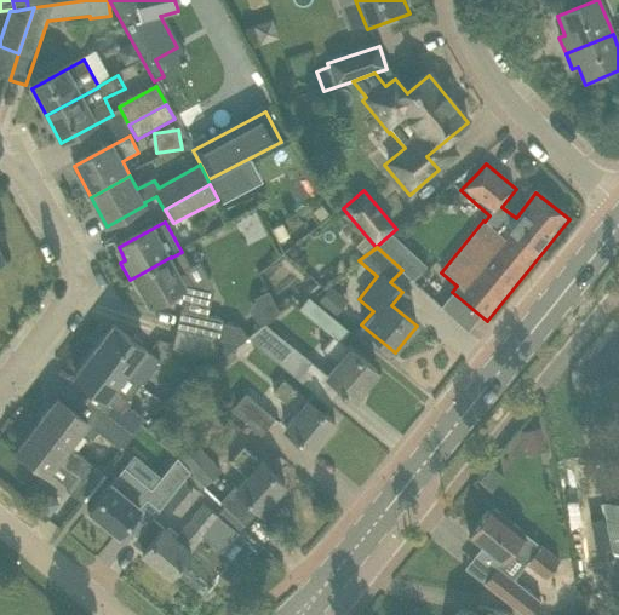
[(195,291),(185,274),(191,270),(182,252),(171,258),(171,257),(135,277),(130,280),(139,298),(144,295),(150,306),(167,298),(171,304),(184,306),(185,302),(205,305),(208,293),(195,291)]
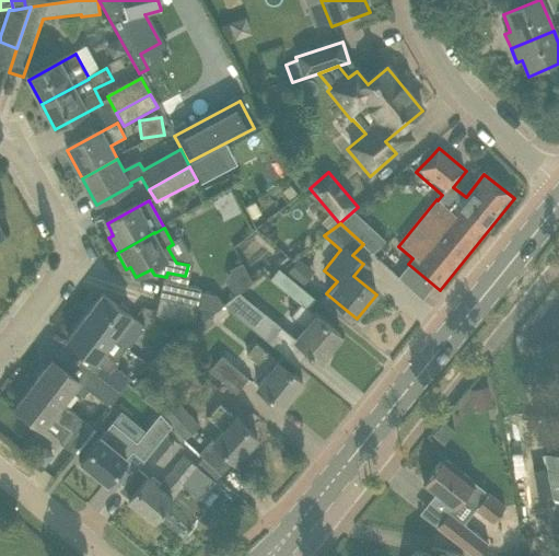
[(293,339),(297,342),(310,352),(307,355),(312,358),(313,356),(321,362),(341,337),(307,310),(316,300),(278,268),(269,279),(300,304),(290,316),(304,327),(293,339)]
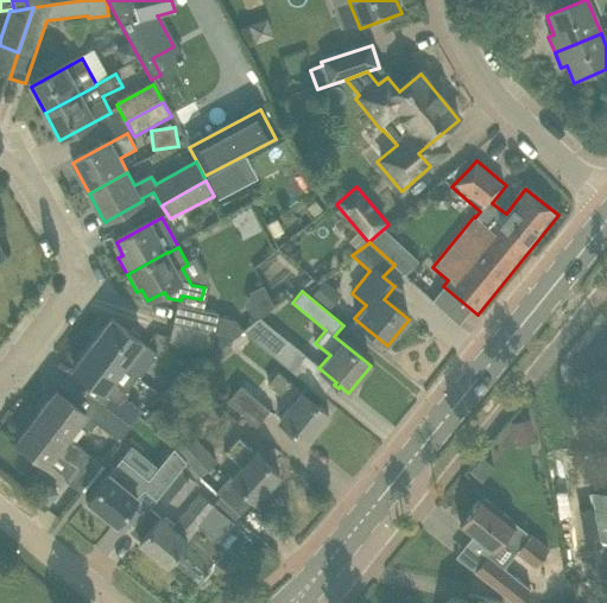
[(177,305),(174,323),(225,335),(227,319),(217,317),(219,313),(177,305)]
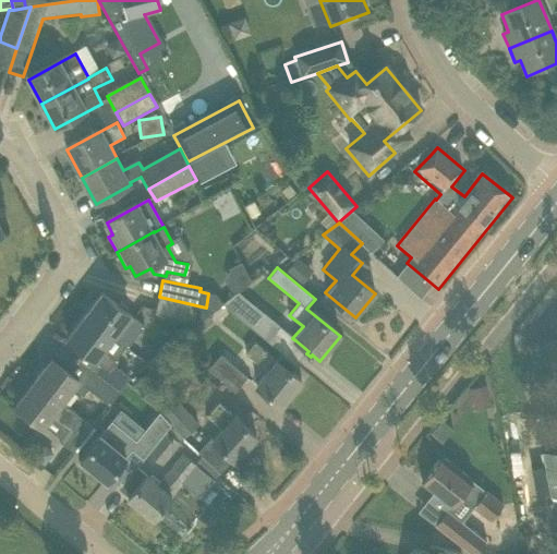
[(222,304),(267,341),(280,326),(239,292),(222,304)]
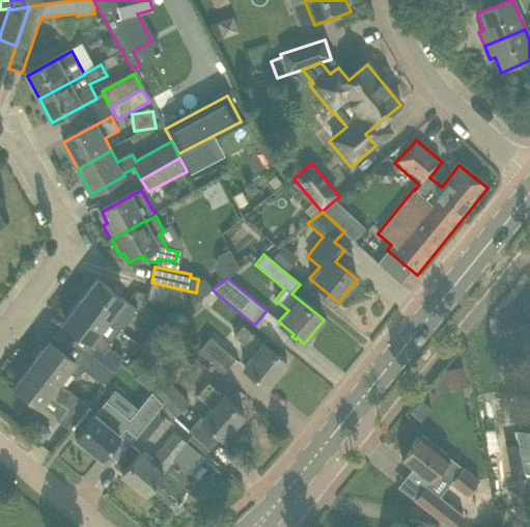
[(98,281),(81,302),(108,323),(109,323),(121,331),(136,311),(98,281)]
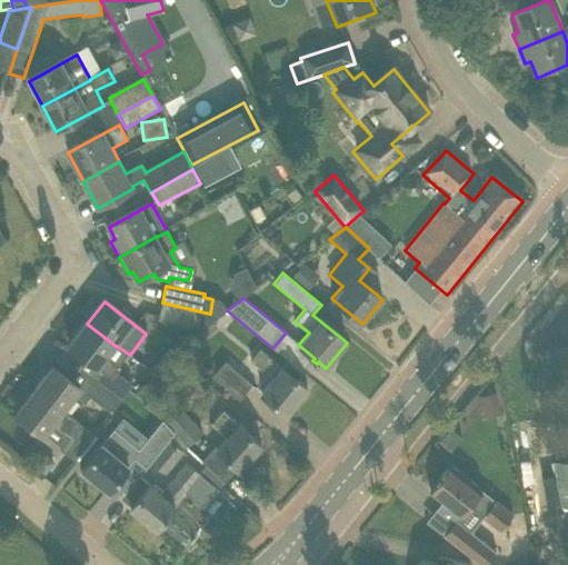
[(210,314),(162,303),(158,320),(197,329),(202,330),(220,316),(210,314)]
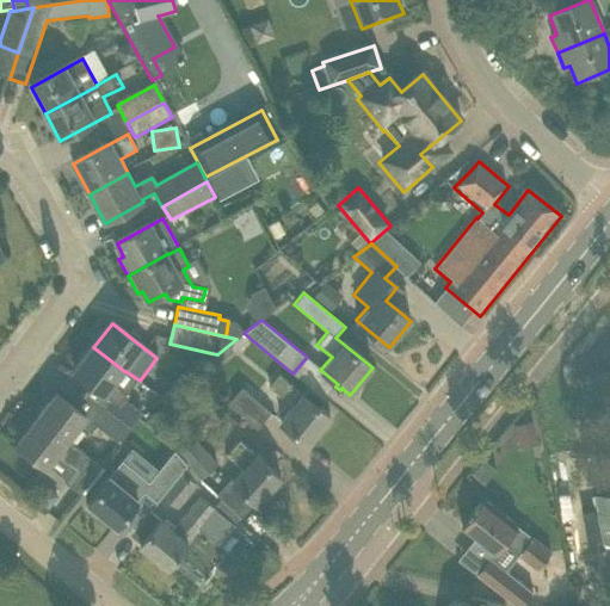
[(111,400),(103,409),(130,430),(143,413),(125,400),(130,394),(116,383),(124,371),(93,347),(74,372),(111,400)]
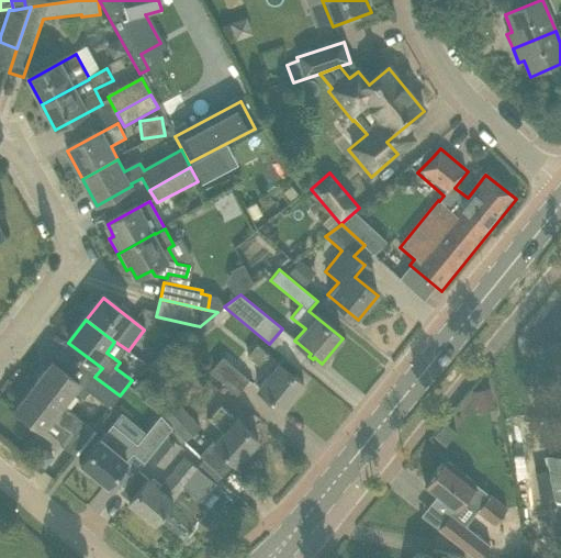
[(283,356),(278,363),(257,345),(247,357),(268,374),(256,388),(283,411),(304,386),(294,377),(300,370),(283,356)]
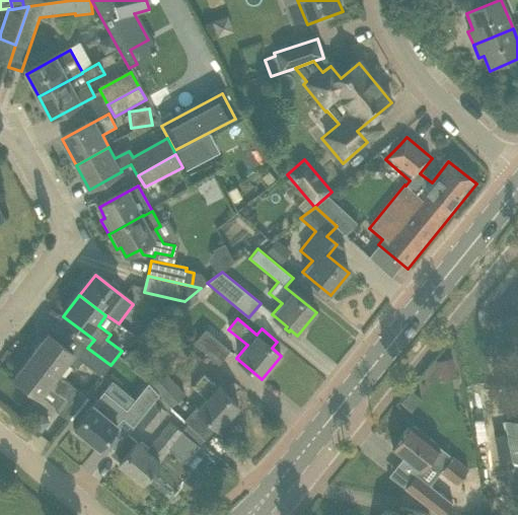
[(194,345),(218,365),(230,351),(205,330),(194,345)]
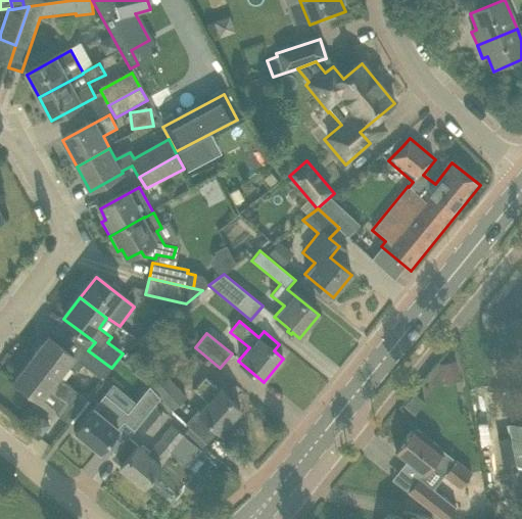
[(49,338),(33,360),(58,379),(59,379),(67,367),(76,373),(83,365),(102,379),(111,368),(88,350),(88,351),(73,340),(64,350),(49,338)]
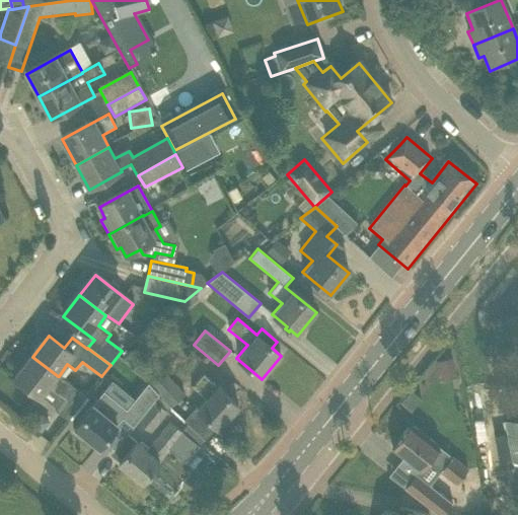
[(148,381),(147,383),(161,397),(170,408),(186,394),(162,369),(146,351),(143,348),(135,355),(129,348),(123,354),(132,364),(148,381)]
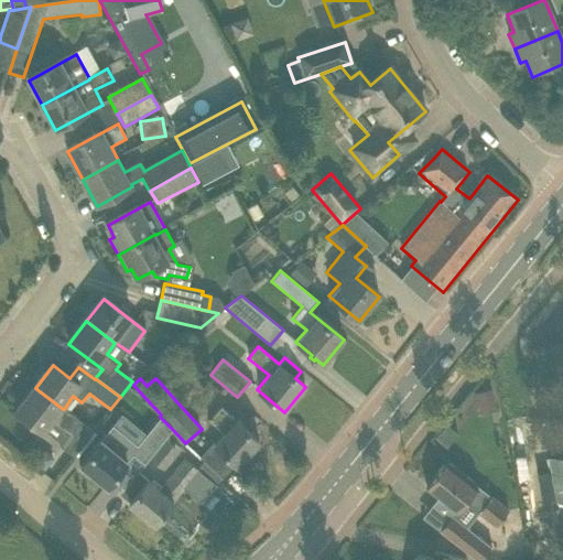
[(63,409),(35,388),(17,412),(44,433),(52,422),(69,437),(61,449),(75,460),(95,432),(64,409),(63,409)]
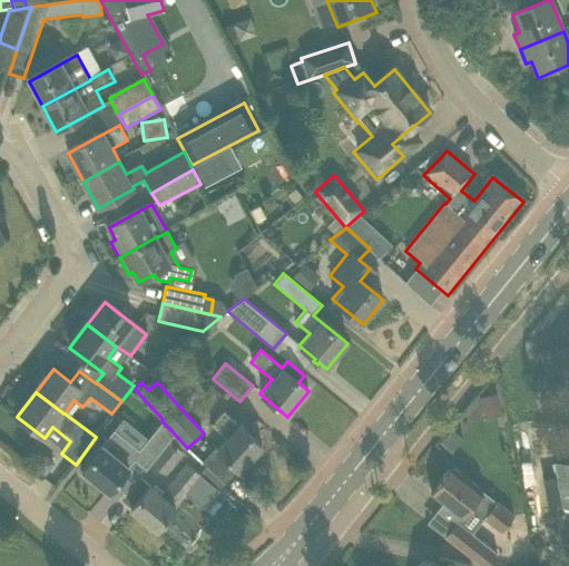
[(479,400),(484,422),(501,419),(496,397),(479,400)]
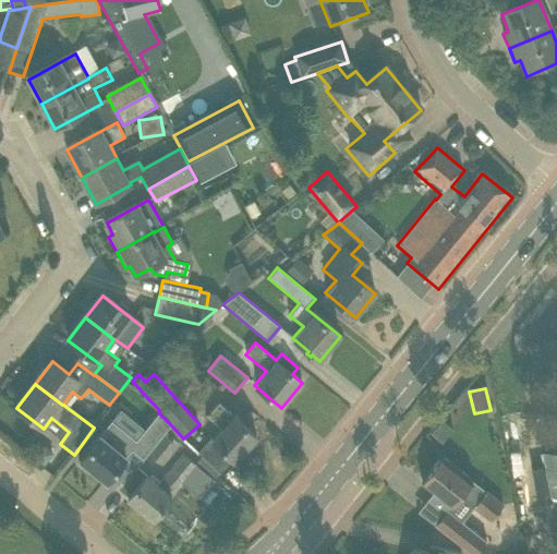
[(210,441),(232,460),(234,462),(256,438),(219,404),(207,416),(221,429),(210,441)]
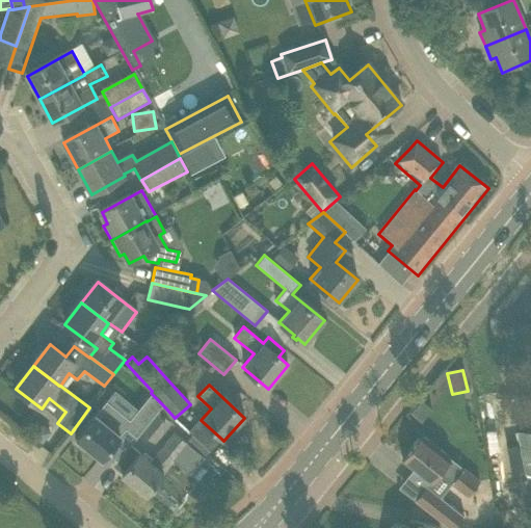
[(77,440),(79,441),(76,444),(85,451),(87,448),(102,459),(132,423),(141,431),(141,432),(142,433),(165,407),(151,393),(130,418),(109,401),(77,440)]
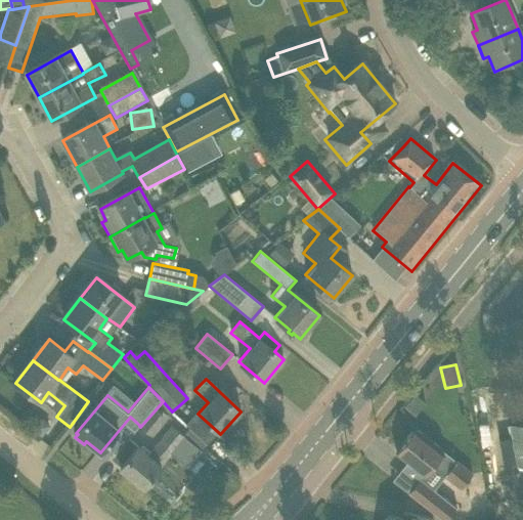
[(172,412),(163,401),(140,427),(153,437),(170,416),(169,415),(172,412)]
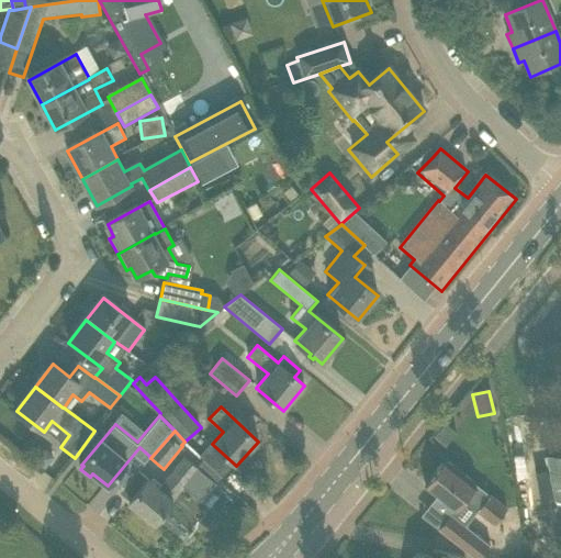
[(549,472),(536,475),(541,508),(560,503),(560,452),(546,455),(549,472)]
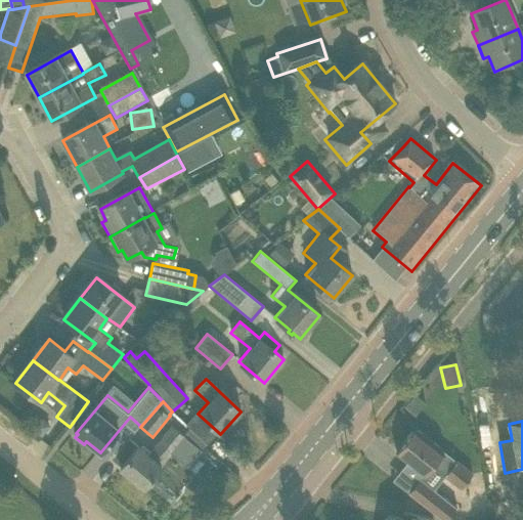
[(187,469),(201,452),(172,429),(148,457),(138,448),(120,470),(144,489),(162,468),(162,467),(171,456),(187,469)]
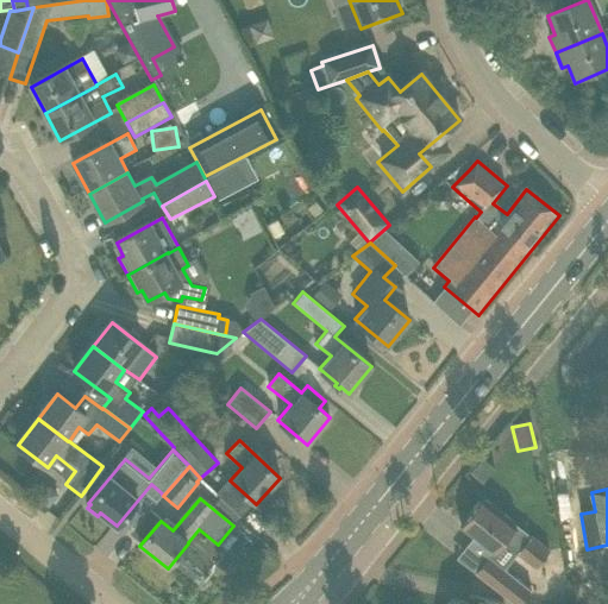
[(515,553),(515,554),(534,568),(547,552),(483,501),(461,528),(493,553),(502,542),(515,553)]
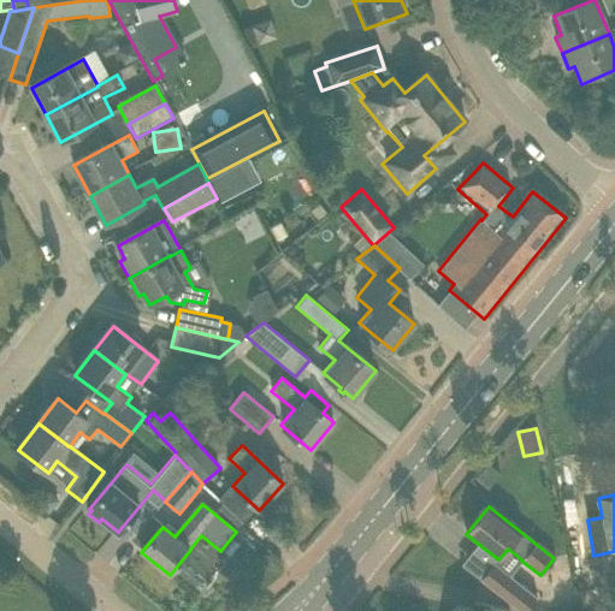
[(480,582),(516,610),(528,610),(537,600),(495,565),(480,582)]
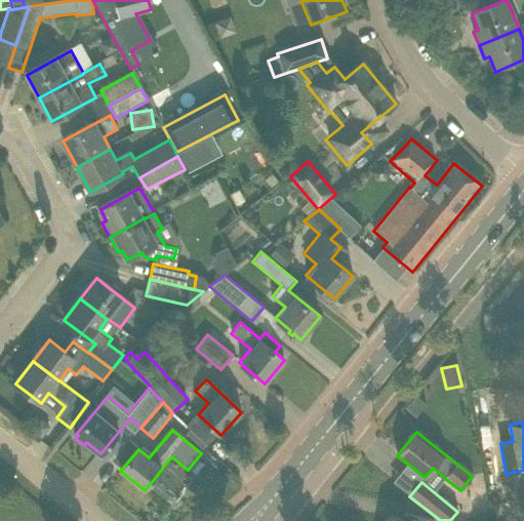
[(523,498),(521,488),(509,490),(514,511),(523,508),(523,498)]
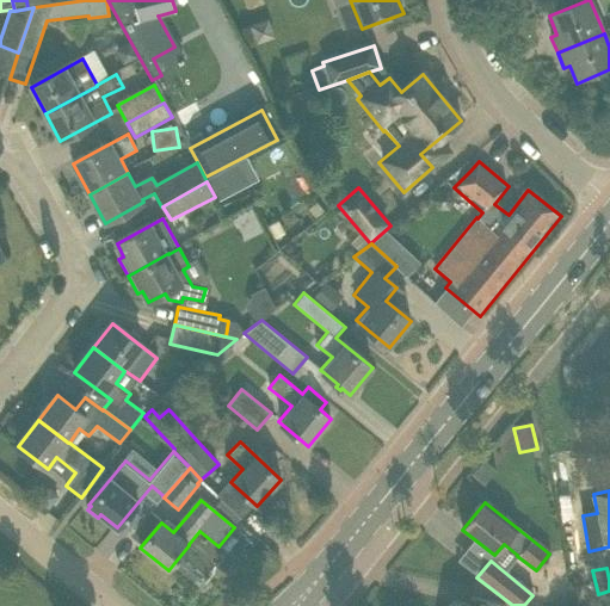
[(559,572),(547,572),(546,605),(559,605),(559,572)]
